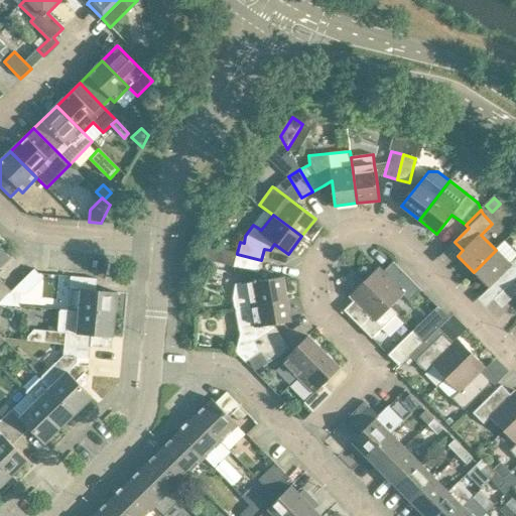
[(502,291),(514,279),(515,276),(515,254),(504,242),(496,250),(474,272),(489,288),(495,283),(502,291)]
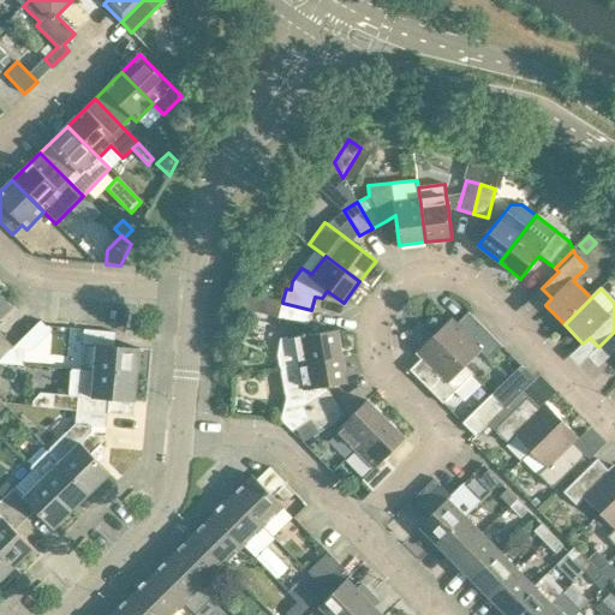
[(0,340),(4,336),(0,333),(0,320),(12,309),(0,297),(0,340)]
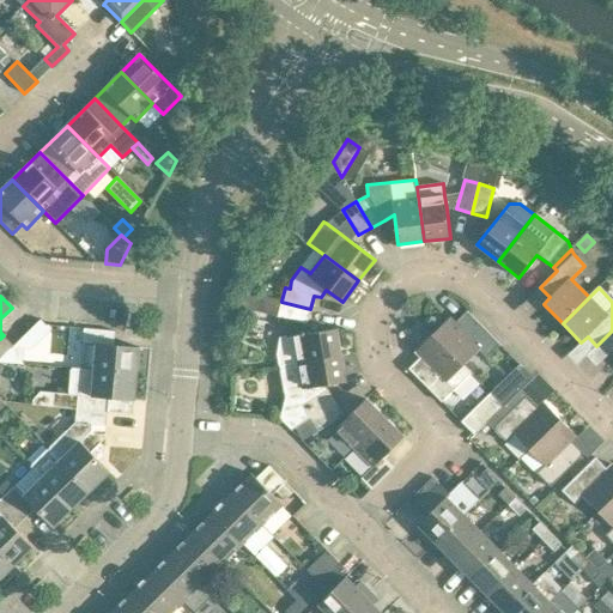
[(307,323),(310,309),(281,302),(278,316),(307,323)]
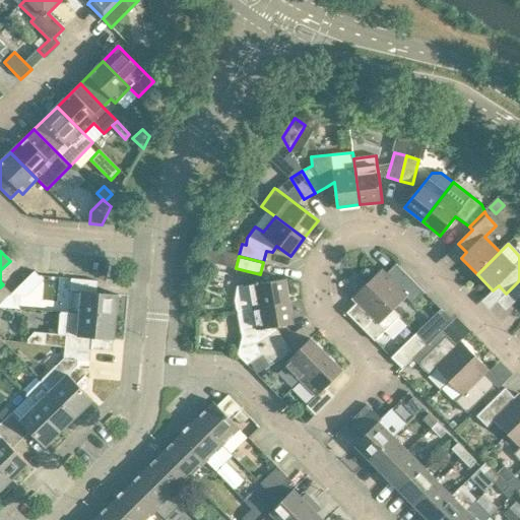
[(382,270),(367,284),(393,310),(406,298),(412,304),(425,293),(398,266),(396,264),(386,274),(382,270)]
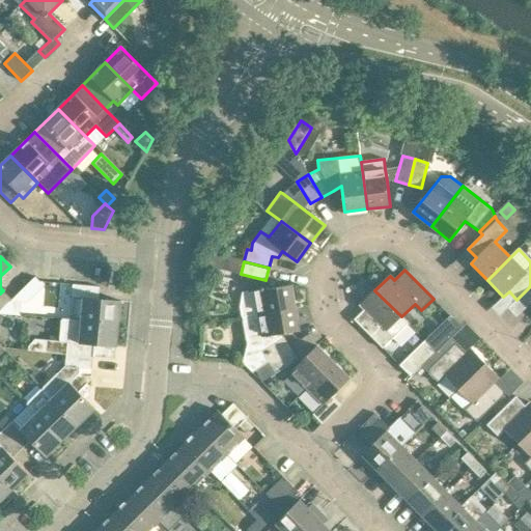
[(73,284),(72,297),(84,298),(99,299),(100,287),(73,284)]
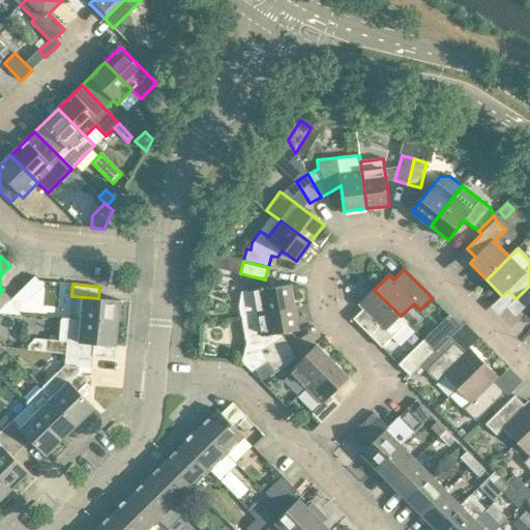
[(242,317),(295,307),(291,285),(254,291),(243,293),(241,306),(243,316),(242,316),(242,317)]
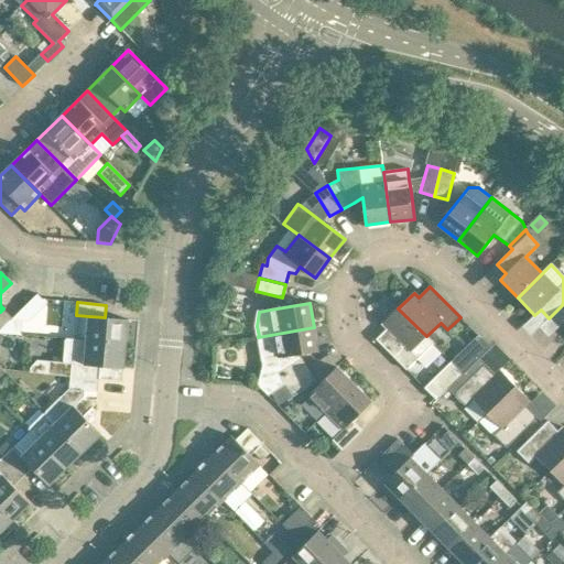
[(0,312),(0,331),(13,318),(3,308),(0,312)]
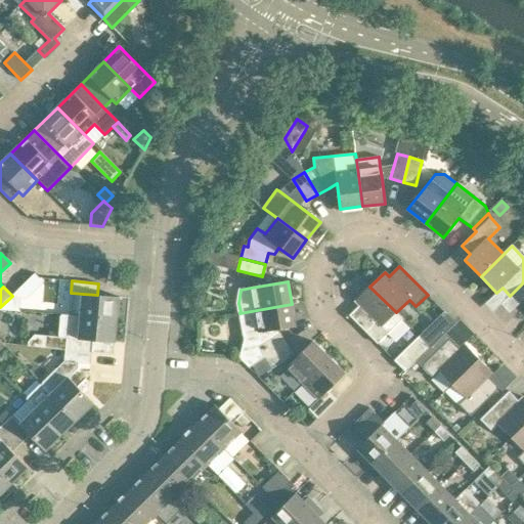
[(402,319),(396,312),(369,287),(355,301),(359,305),(349,315),(351,317),(378,344),(402,319)]
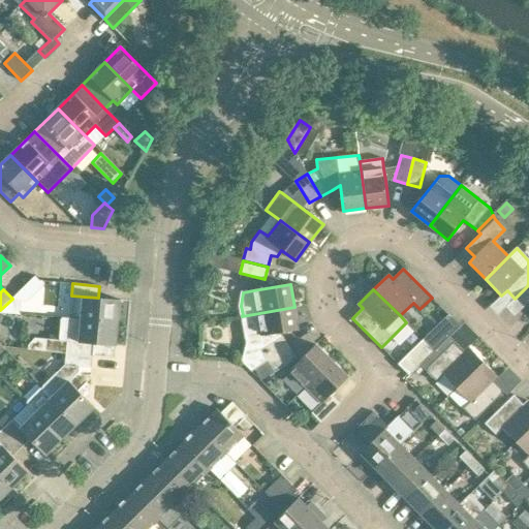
[(84,297),(82,319),(118,322),(120,300),(98,298),(84,297)]
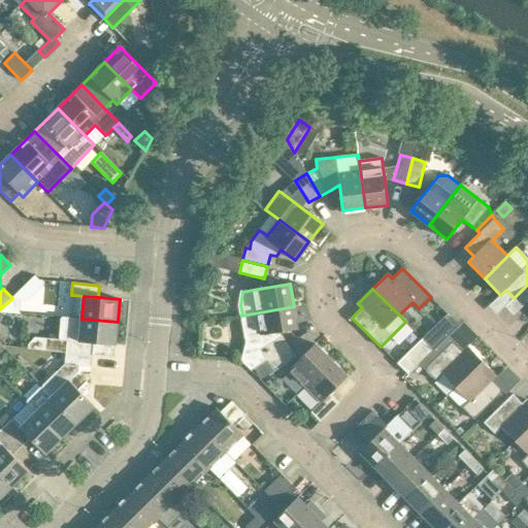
[(267,360),(267,361),(289,347),(283,336),(279,338),(278,332),(297,329),(294,306),(241,316),(245,342),(253,353),(249,356),(256,368),(267,360)]
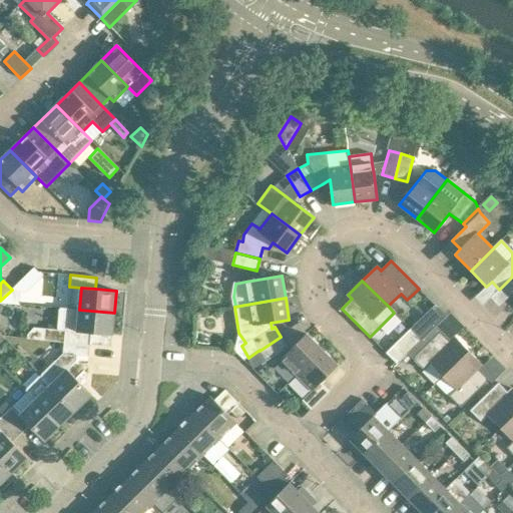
[(422,341),(422,340),(432,331),(446,317),(435,305),(410,329),(422,341)]
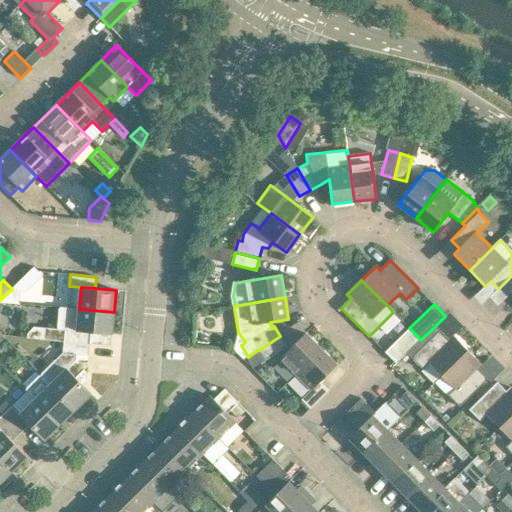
[(44,340),(64,342),(90,344),(91,333),(112,335),(114,312),(79,309),(77,331),(45,328),(44,340)]
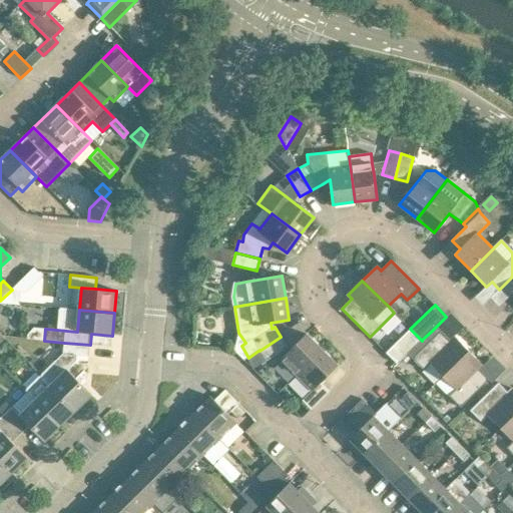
[(408,354),(422,341),(410,329),(386,353),(393,360),(397,364),(407,354),(408,354)]
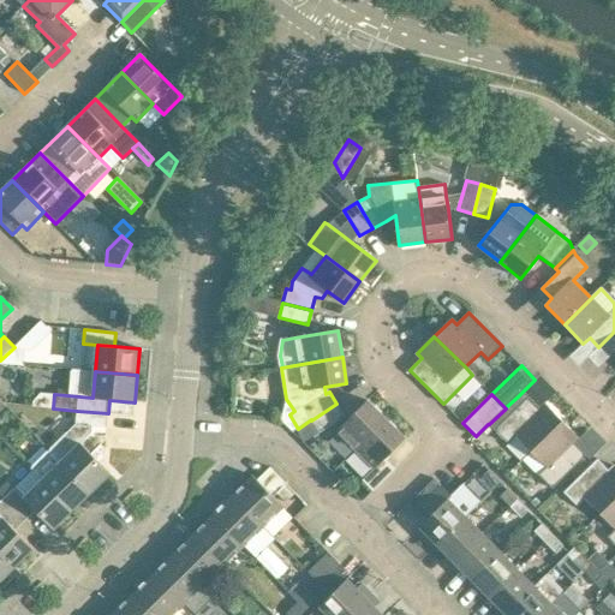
[(523,401),(518,396),(506,407),(506,408),(489,424),(508,445),(517,436),(531,452),(562,422),(545,404),(539,408),(527,396),(523,401)]
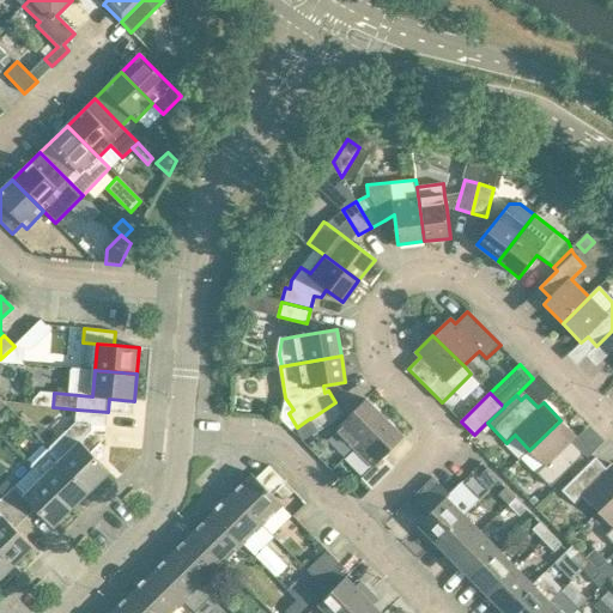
[(335,430),(354,449),(384,418),(366,400),(335,430)]
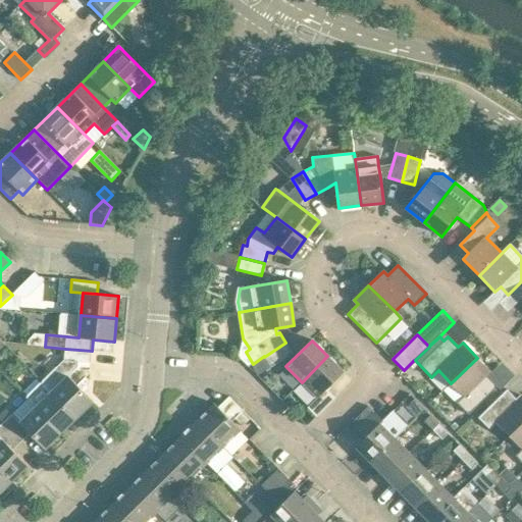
[(293,354),(285,343),(264,357),(271,367),(293,354)]
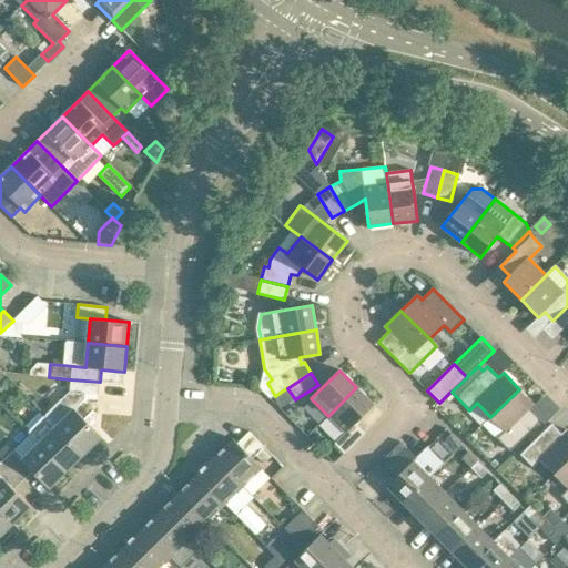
[(98,406),(99,396),(100,382),(71,379),(71,387),(44,414),(83,455),(101,437),(92,427),(97,424),(97,414),(93,411),(98,406)]
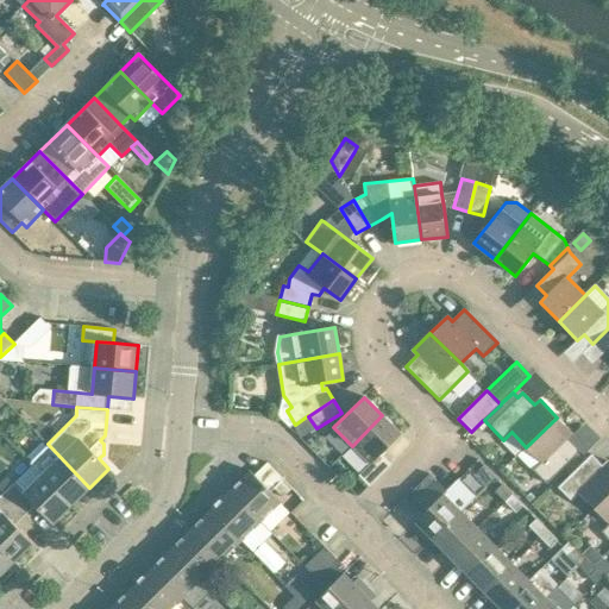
[(401,434),(382,415),(352,446),(370,464),(358,476),(369,487),(390,465),(381,454),(401,434)]
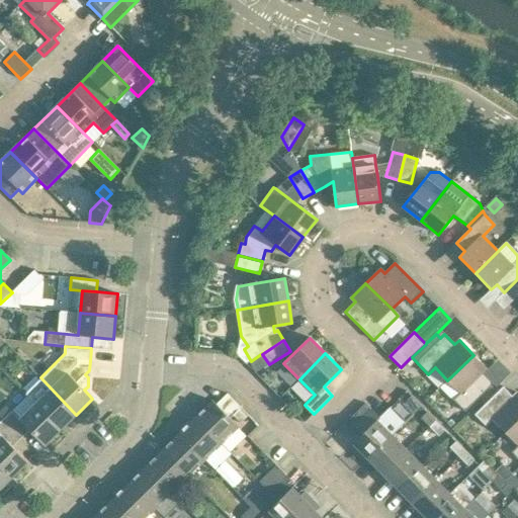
[(488,369),(473,355),(447,380),(460,394),(453,400),(464,412),(494,383),(484,373),(488,369)]
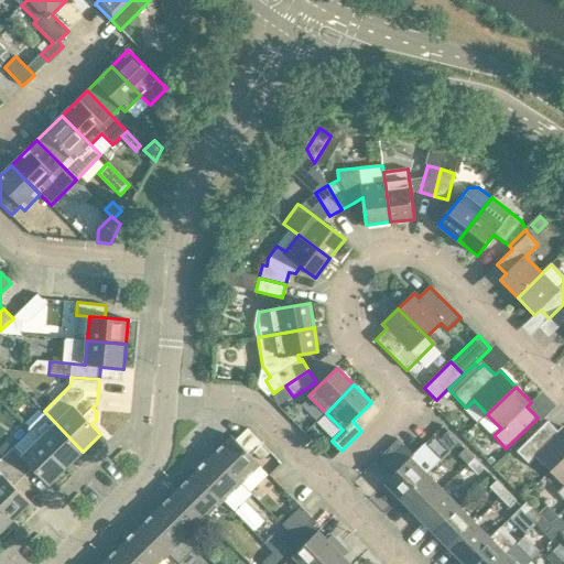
[(26,427),(39,441),(66,468),(83,452),(44,411),(26,427)]
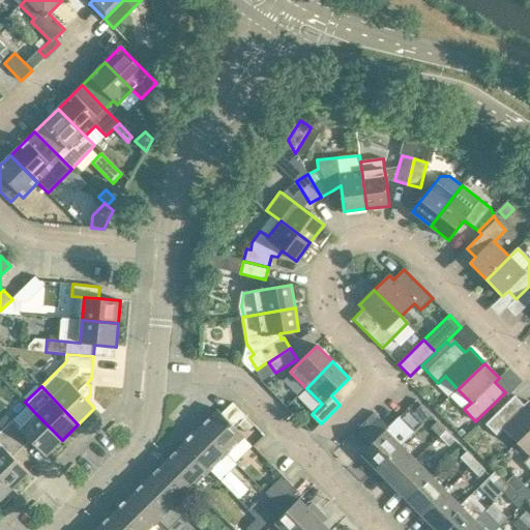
[(504,430),(518,443),(529,430),(529,402),(525,406),(514,395),(486,424),(497,437),(504,430)]
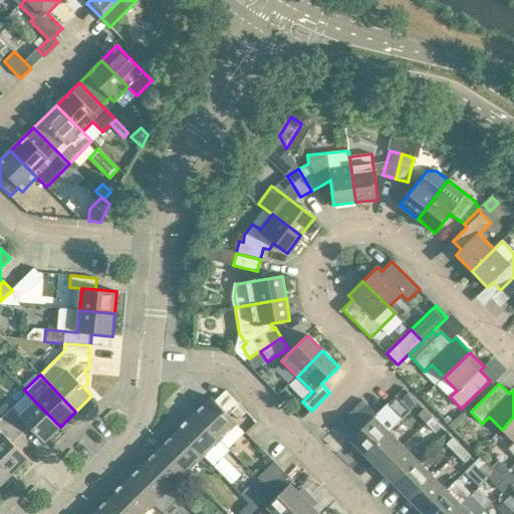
[(211,398),(194,415),(220,441),(237,424),(229,416),(232,413),(240,405),(226,391),(225,392),(226,393),(216,402),(211,398)]
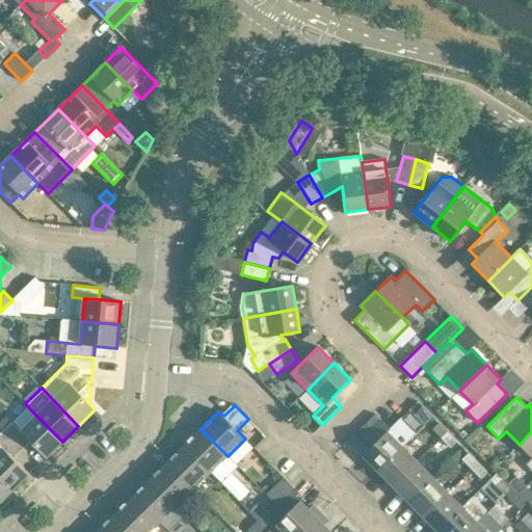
[(357,432),(363,437),(372,447),(363,455),(378,471),(402,447),(416,433),(400,418),(390,428),(375,414),(357,432)]
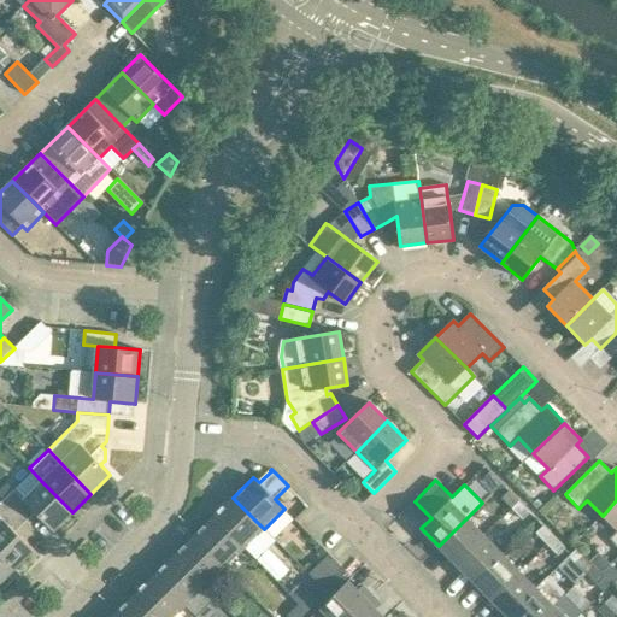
[(24,500),(13,489),(10,486),(0,494),(0,497),(25,523),(35,512),(53,530),(72,512),(42,482),(24,500)]
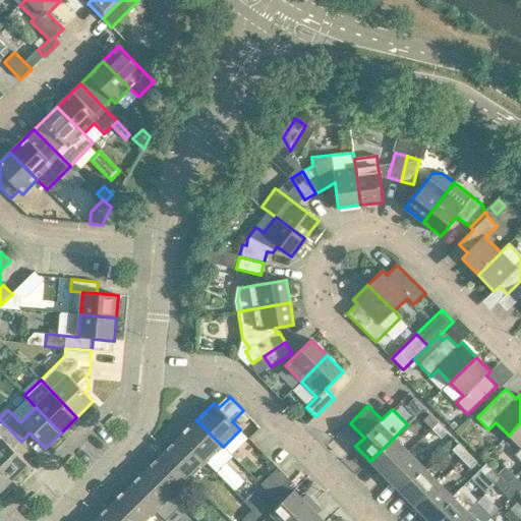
[(243,410),(235,418),(242,425),(250,418),(243,410)]
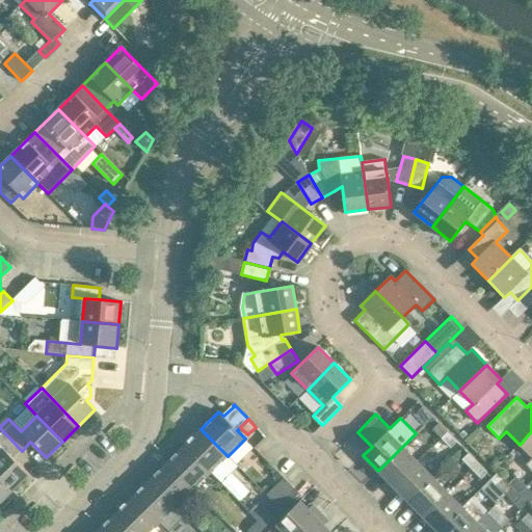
[(442,439),(448,432),(439,423),(432,429),(442,439)]
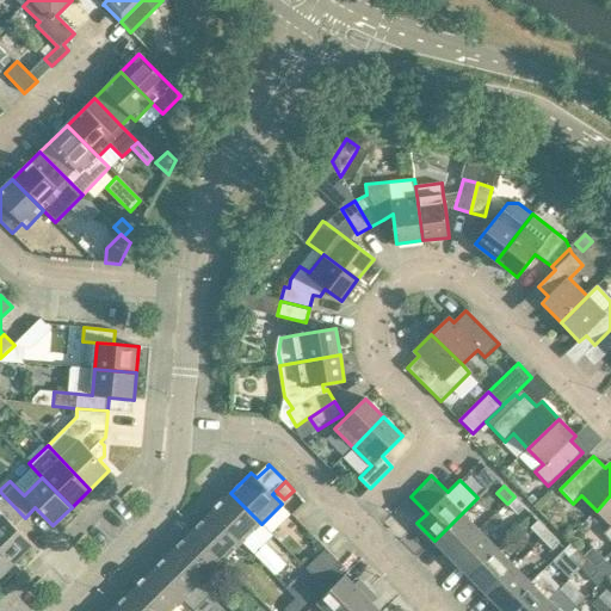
[(25,518),(0,492),(0,512),(2,516),(0,518),(0,549),(13,563),(32,545),(16,528),(25,518)]
